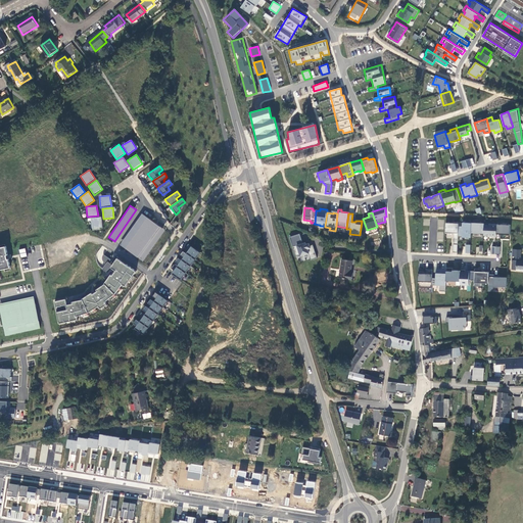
[(102,228),(101,217),(91,219),(92,229),(102,228)]
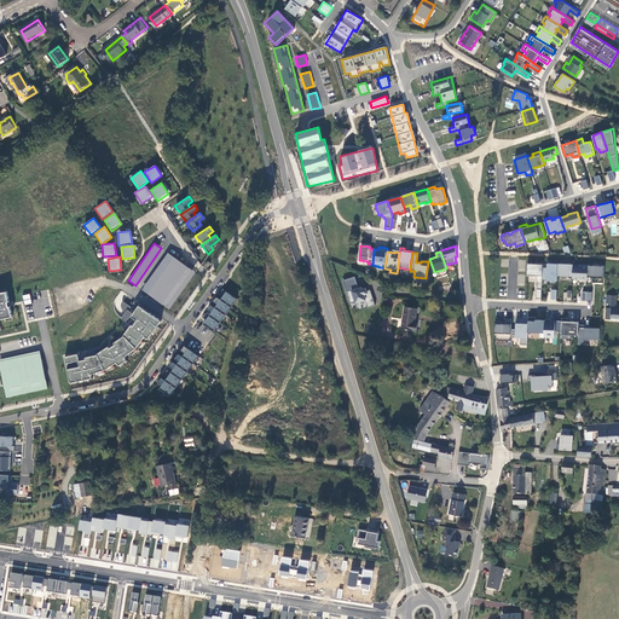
[(543,268),(543,264),(537,264),(537,265),(527,264),(527,277),(534,277),(534,276),(537,276),(537,284),(537,288),(536,298),(542,299),(542,278),(543,268)]
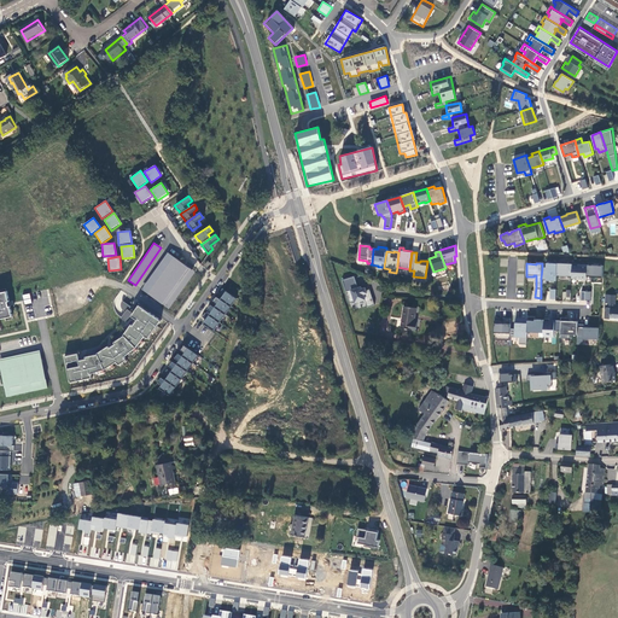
[(546,268),(542,268),(541,278),(557,278),(557,274),(557,264),(548,263),(548,268),(546,268)]
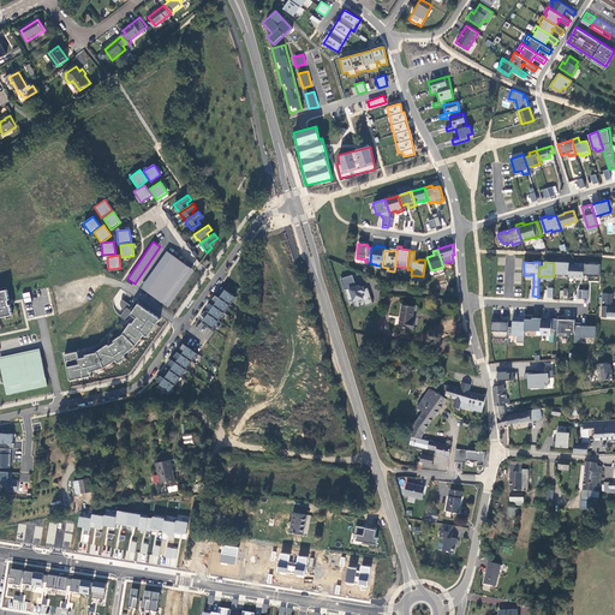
[(569,263),(554,263),(554,273),(568,273),(569,264),(569,263)]
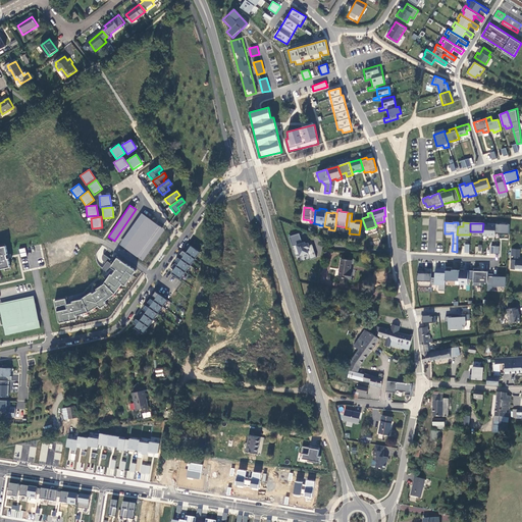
[(487,225),(483,224),(482,231),(482,235),(488,235),(488,236),(493,236),(493,235),(496,235),(496,233),(496,224),(487,223),(487,225)]
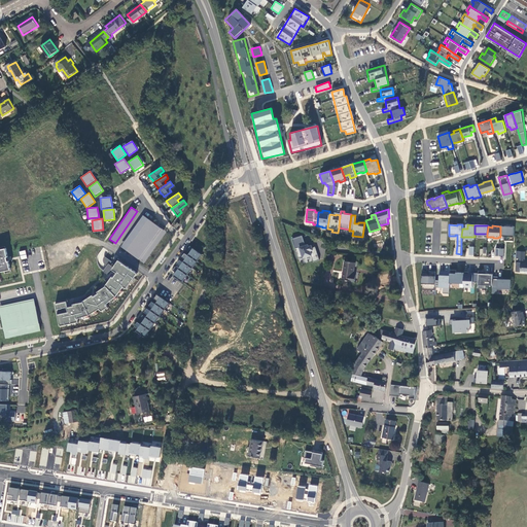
[(500,236),(504,236),(504,241),(514,241),(514,236),(515,226),(500,226),(500,236)]
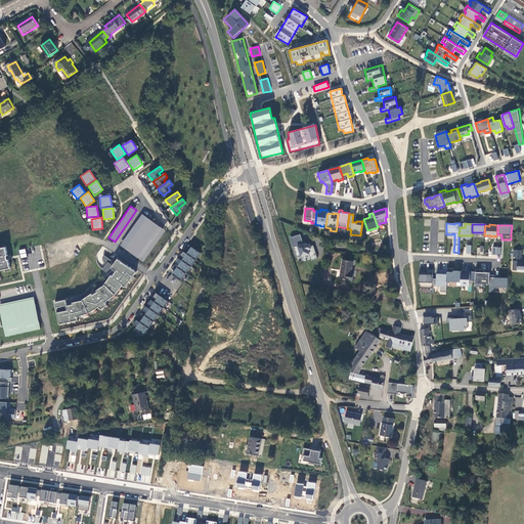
[(301,234),(291,237),(297,257),(302,256),(302,257),(310,254),(312,260),(318,258),(314,245),(311,246),(310,244),(307,245),(304,246),(304,244),(301,234)]
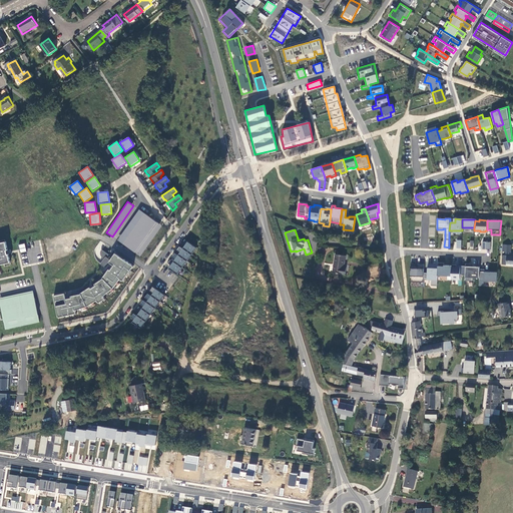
[(185,246),(183,249),(191,255),(196,248),(184,240),(182,244),(185,246)]
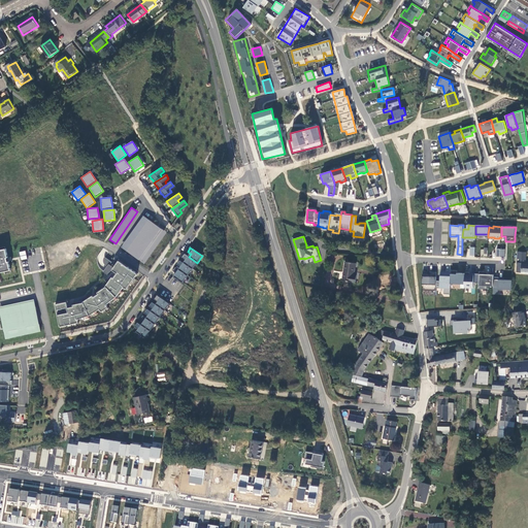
[(5,250),(0,251),(0,273),(10,271),(8,262),(7,263),(6,259),(7,259),(5,250)]
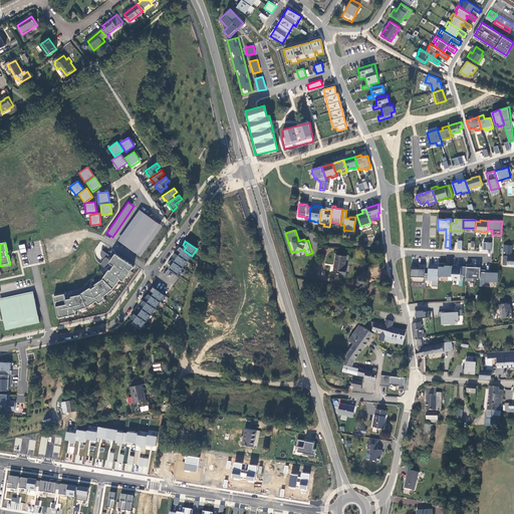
[(187,263),(192,256),(184,250),(180,248),(178,252),(181,254),(179,257),(187,263)]
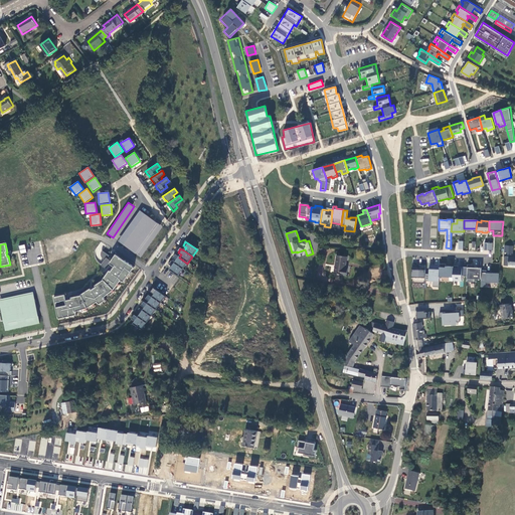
[(102,266),(106,269),(110,264),(112,262),(108,260),(110,256),(103,251),(101,253),(102,256),(103,259),(105,261),(102,266)]
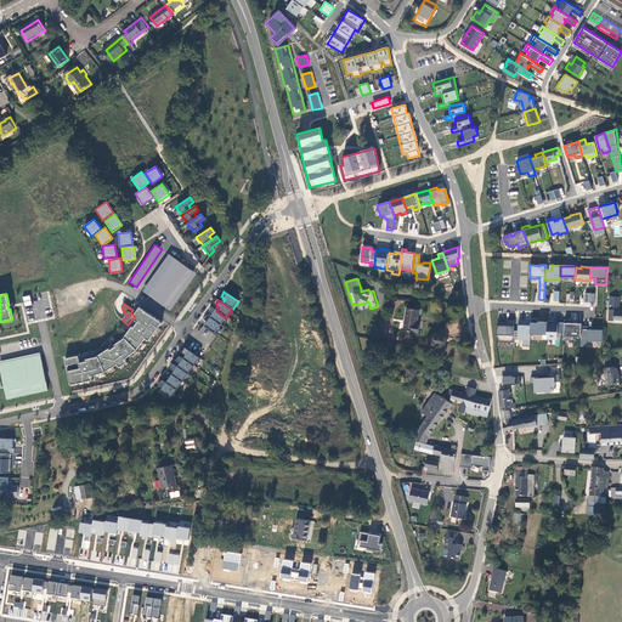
[(221,326),(226,318),(216,311),(213,307),(209,312),(213,316),(210,318),(221,326)]
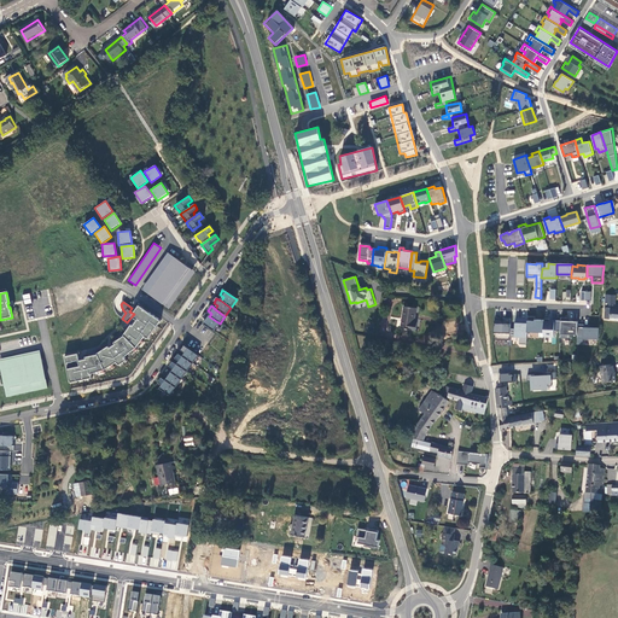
[(413,322),(415,308),(403,305),(400,327),(415,331),(417,322),(413,322)]
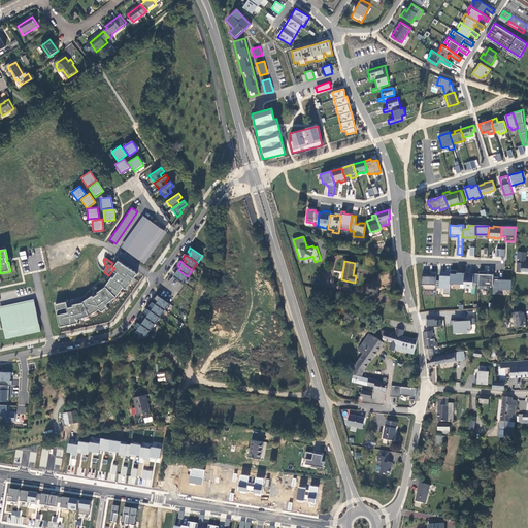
[(112,278),(106,288),(98,293),(99,295),(94,298),(93,297),(84,303),(73,305),(73,307),(67,308),(66,303),(55,305),(60,328),(78,324),(77,321),(89,317),(100,310),(102,314),(108,308),(106,306),(117,298),(124,289),(127,291),(137,274),(119,262),(114,268),(112,270),(118,274),(113,279),(112,278)]
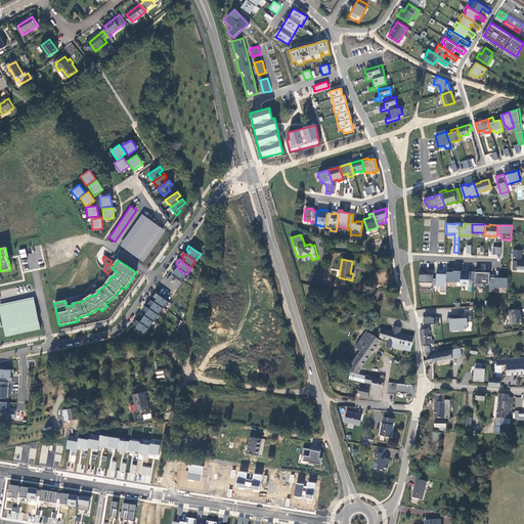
[(523,261),(513,260),(513,270),(523,270),(523,261)]
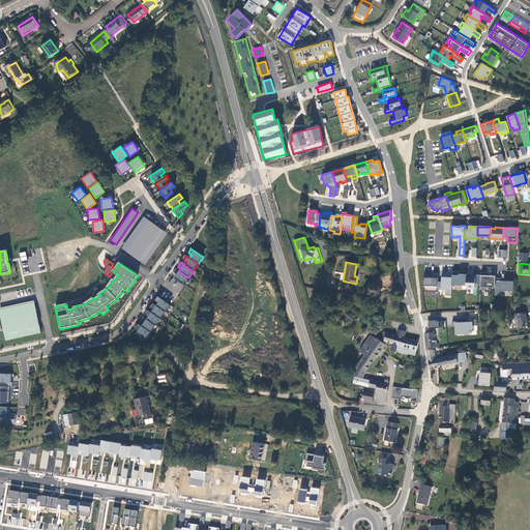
[(183,285),(188,277),(179,271),(176,269),(173,273),(176,275),(174,278),(183,285)]
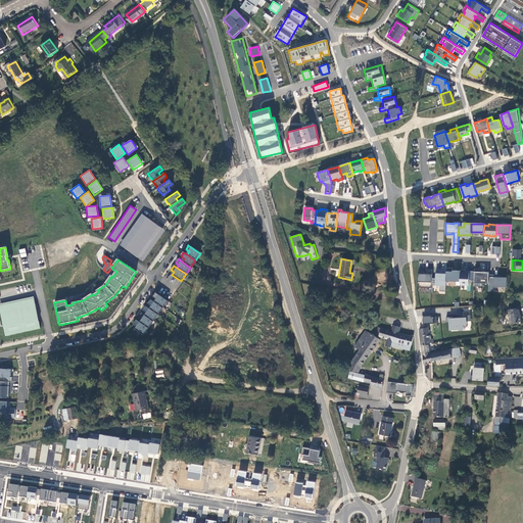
[(461,271),(453,271),(453,268),(446,268),(446,270),(446,281),(460,281),(461,271)]
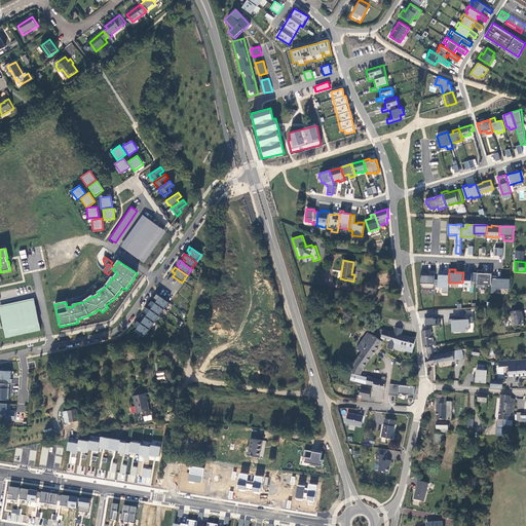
[(477,273),(477,283),(477,288),(484,288),(485,285),(491,285),(491,278),(492,273),(485,273),(485,271),(478,270),(477,273)]
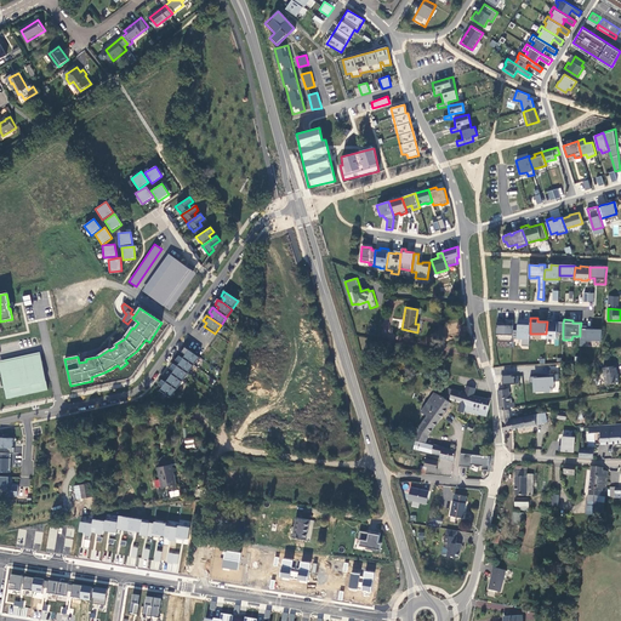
[(506,323),(499,323),(496,323),(496,334),(497,334),(497,341),(512,341),(513,320),(506,320),(506,323)]
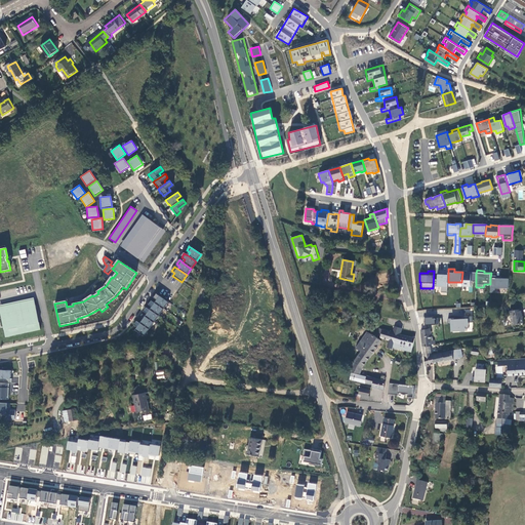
[(447,292),(448,282),(448,271),(438,271),(437,286),(441,286),(441,292),(447,292)]
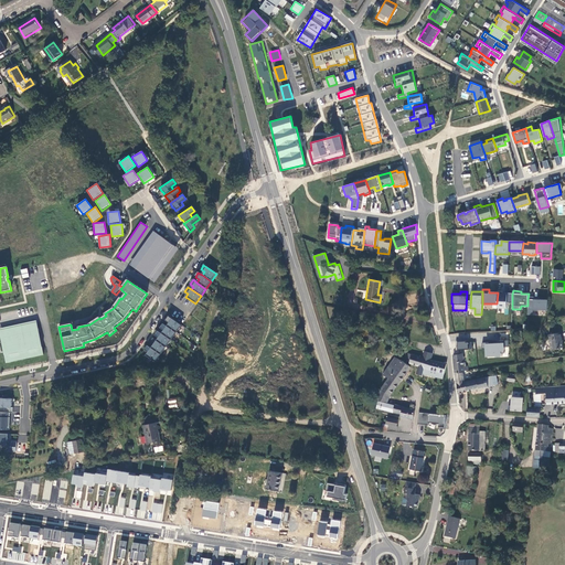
[(502,291),(498,291),(498,292),(497,304),(497,308),(508,308),(508,304),(512,304),(512,294),(507,294),(507,295),(502,295),(502,291)]
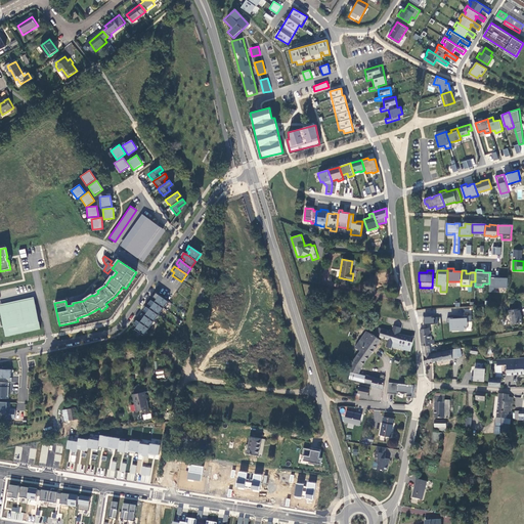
[(508,278),(489,277),(489,284),(489,287),(508,288),(508,278)]
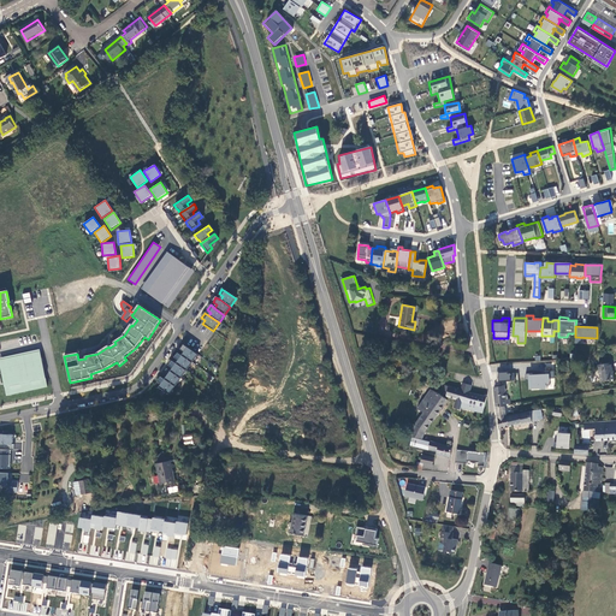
[(197,355),(184,345),(181,350),(184,353),(182,356),(191,363),(197,355)]
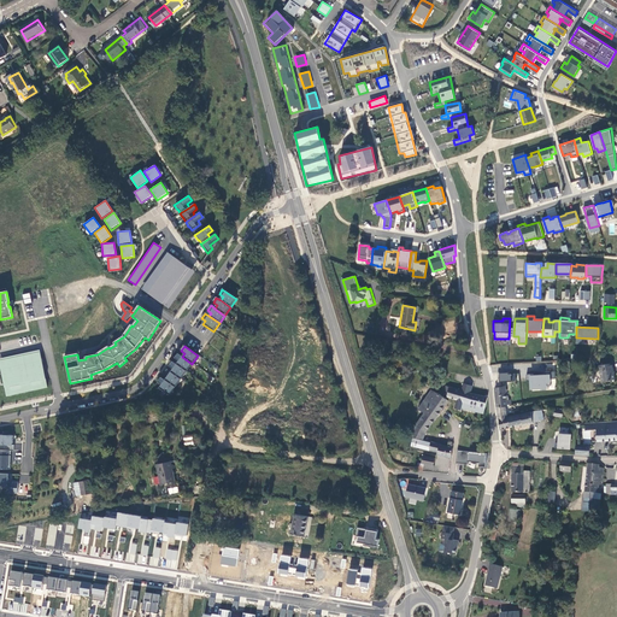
[(186,372),(192,364),(182,357),(178,354),(175,359),(178,362),(176,365),(186,372)]
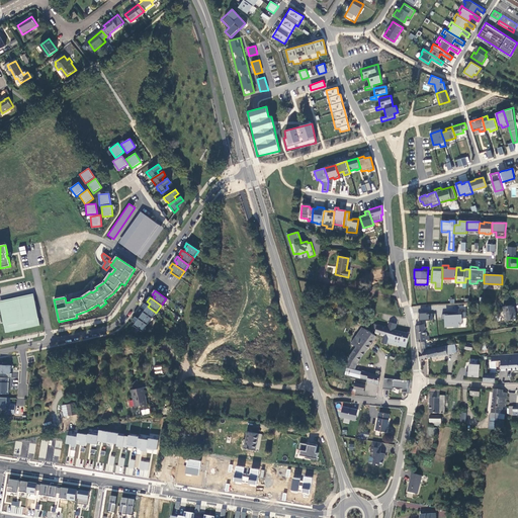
[(152,319),(156,313),(148,307),(145,304),(142,308),(145,310),(143,313),(152,319)]
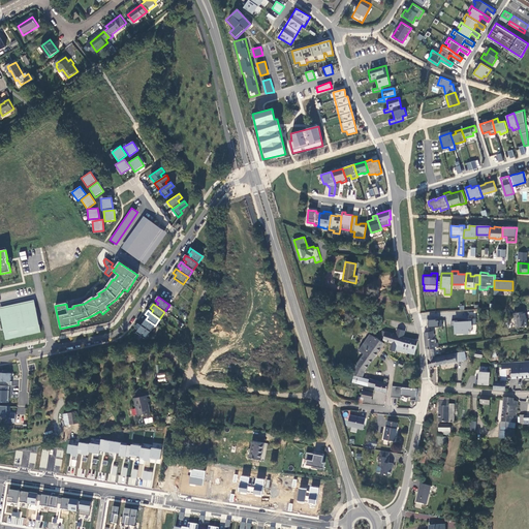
[(527,325),(525,312),(514,313),(517,328),(527,325)]
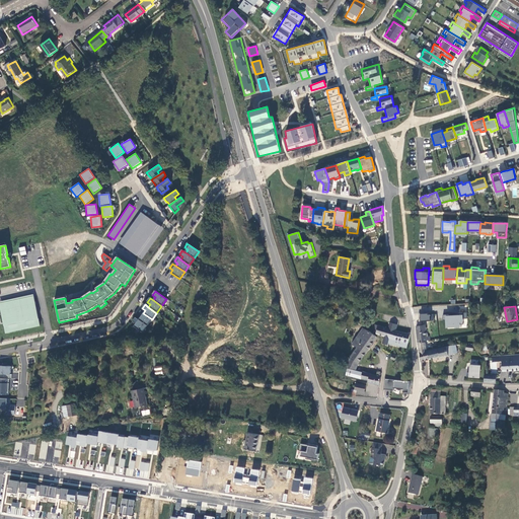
[(147,326),(152,319),(143,313),(140,311),(137,315),(140,317),(138,320),(147,326)]
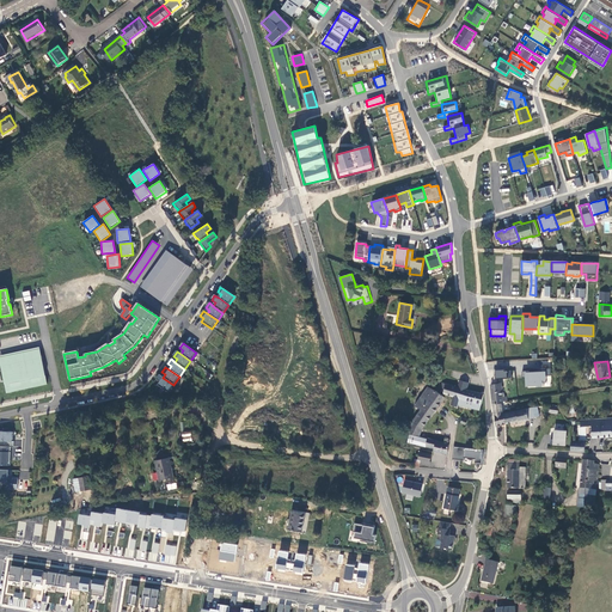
[(534,386),(534,384),(546,383),(546,375),(551,375),(551,368),(542,369),(542,372),(528,372),(528,371),(522,371),(522,378),(527,378),(527,386),(534,386)]
